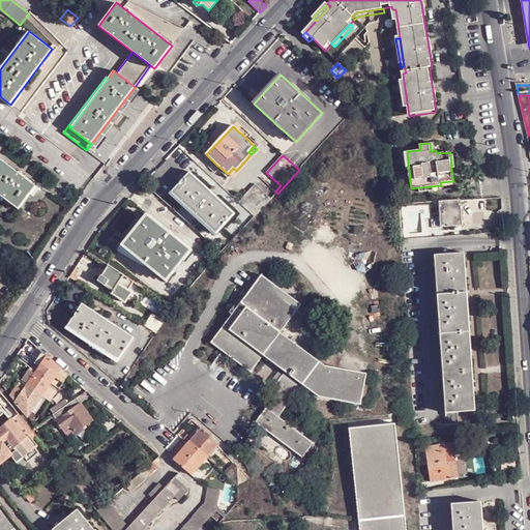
[(0,158),(0,195),(19,209),(30,194),(35,186),(0,158)]
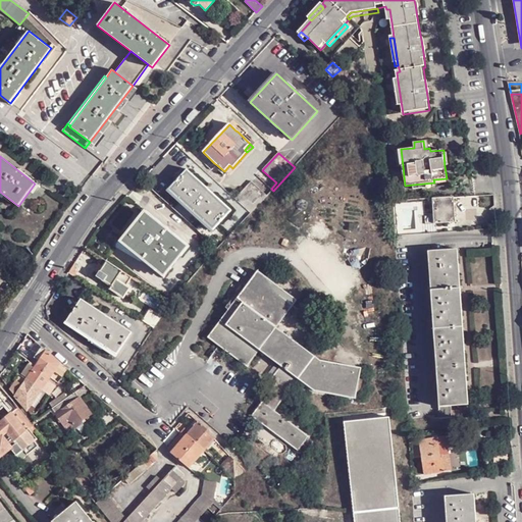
[(212,166),(213,165),(214,163),(211,160),(206,165),(212,171),(214,168),(212,166)]
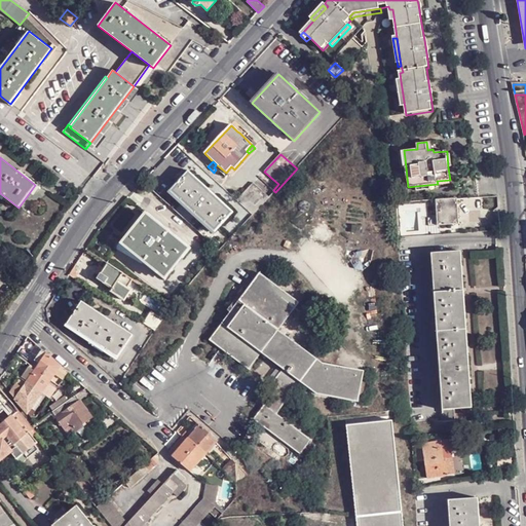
[(226,178),(234,170),(231,166),(226,173),(224,175),(226,178)]
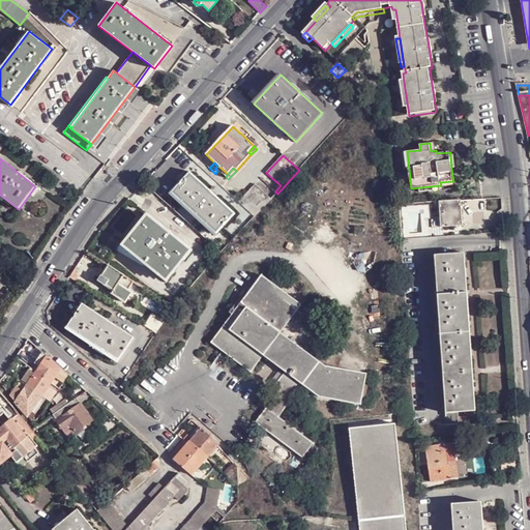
[(172,193),(217,234),(235,213),(189,173),(172,193)]
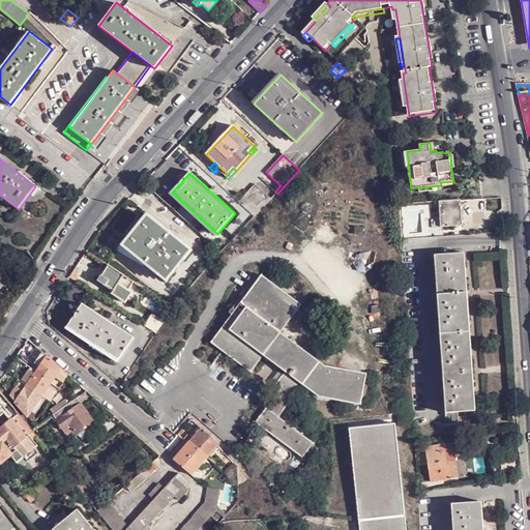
[(453,185),(453,181),(440,182),(441,185),(419,187),(419,193),(441,189),(441,187),(453,185)]
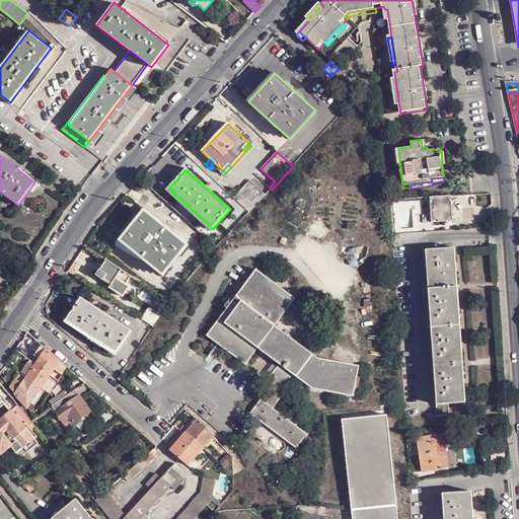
[(38,178),(34,182),(29,190),(32,192),(41,180),(38,178)]
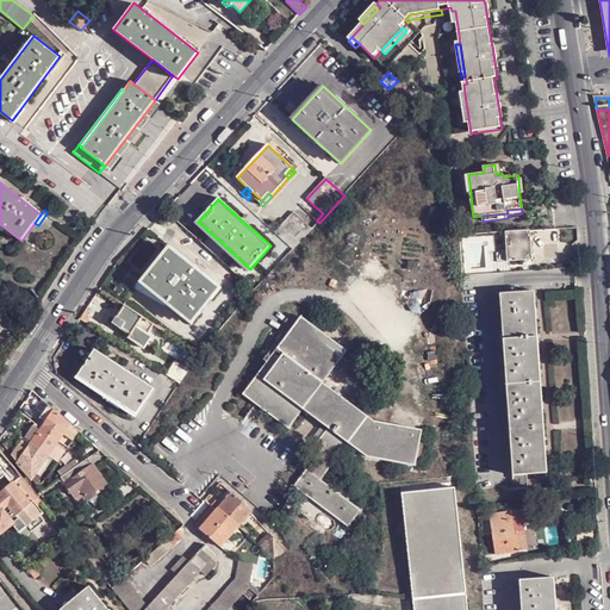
[(294,211),(274,232),(293,249),(312,229),(294,211)]
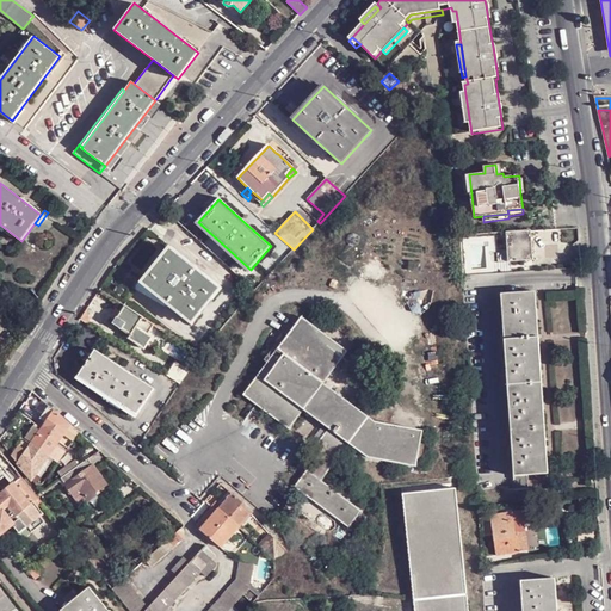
[(248,272),(251,270),(198,222),(196,224),(248,272)]
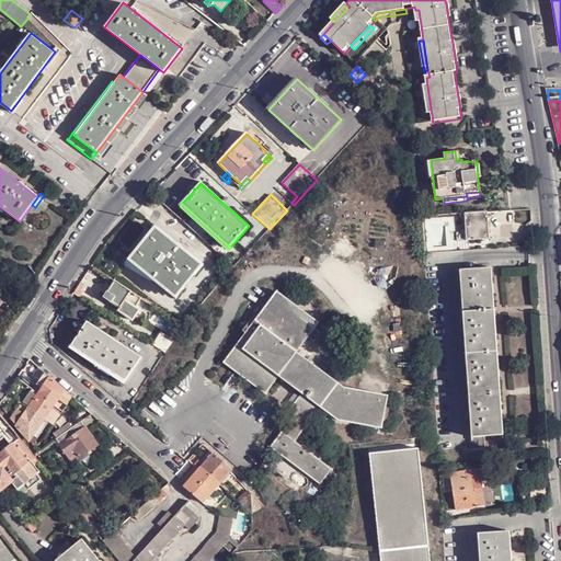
[(488,210),(465,213),(467,231),(461,231),(461,240),(490,239),(488,210)]
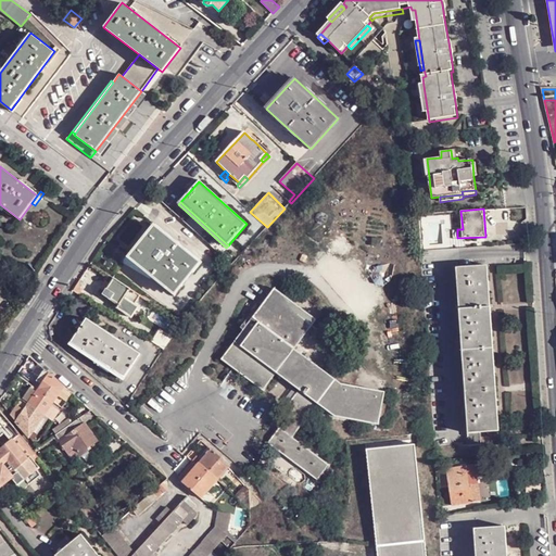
[(174,297),(194,272),(189,266),(196,257),(155,225),(129,257),(153,277),(152,279),(174,297)]
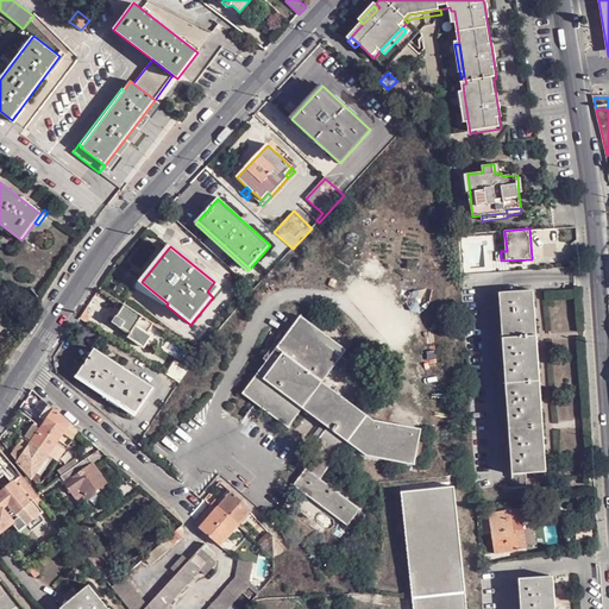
[(207,292),(213,297),(221,287),(214,282),(207,292)]
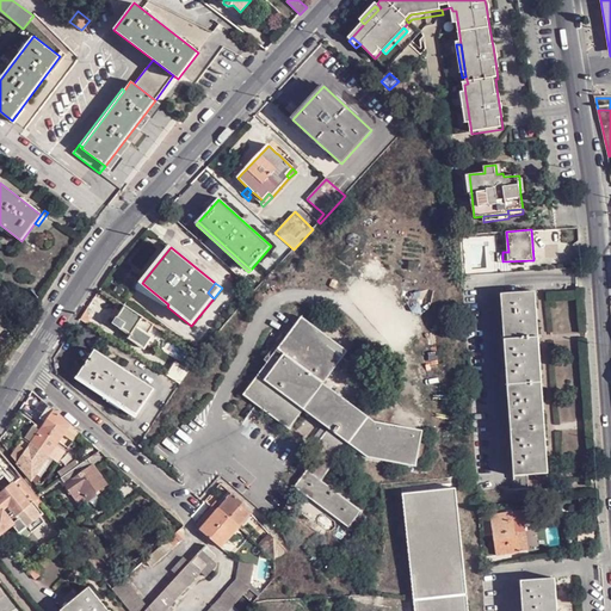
[(166,308),(167,307),(141,285),(136,290),(166,308)]
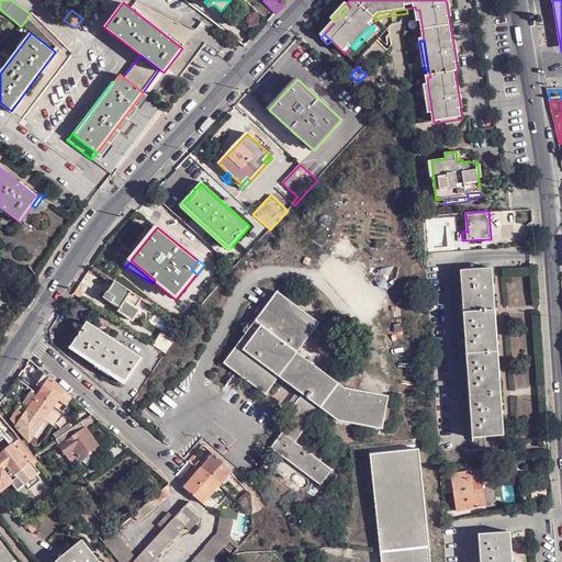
[(461,270),(473,439),(486,438),(504,437),(492,269),(461,270)]
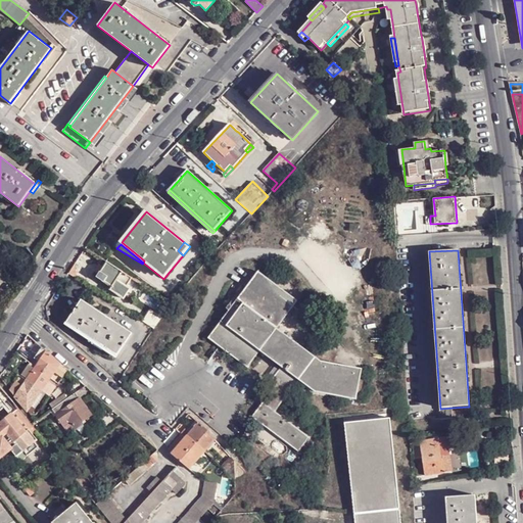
[(123,273),(107,263),(104,268),(100,266),(96,271),(100,274),(97,278),(112,288),(123,273)]
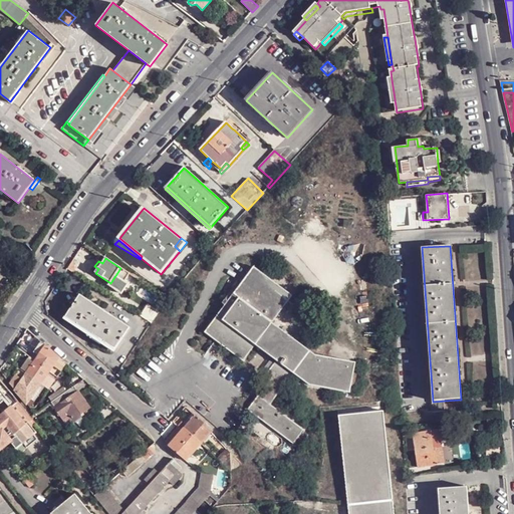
[(120,268),(110,283),(109,285),(112,287),(122,293),(127,287),(123,284),(130,273),(120,268)]
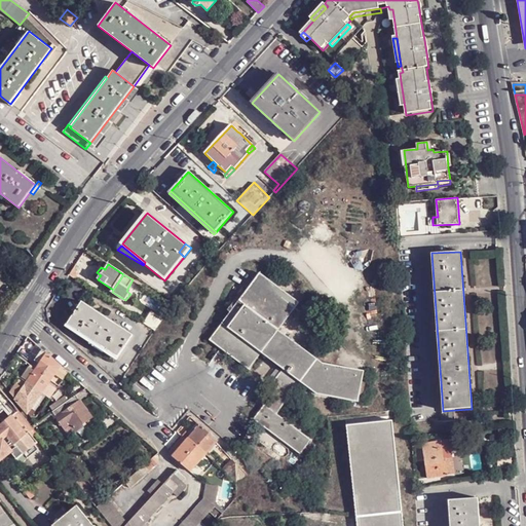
[(316,360),(279,331),(298,303),(259,274),(210,340),(250,370),(262,353),(283,369),(267,391),(271,396),(254,419),(301,454),(311,440),(276,414),(300,383),(316,395),(357,402),(363,372),(323,364),(316,360)]
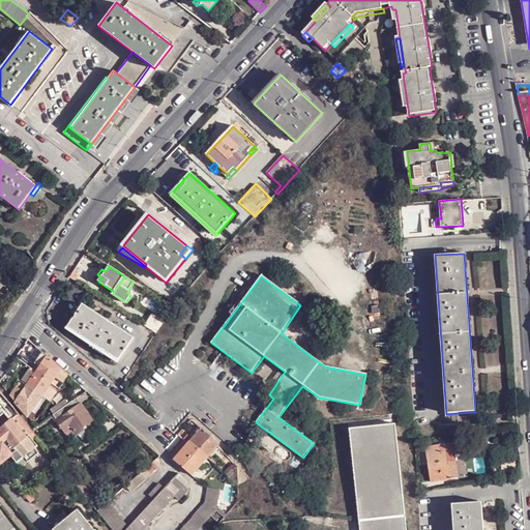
[(83,304),(68,327),(80,335),(107,353),(119,361),(135,339),(83,304)]
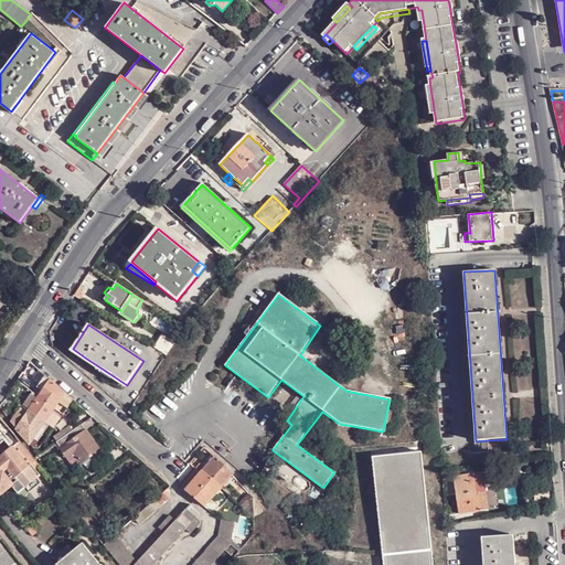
[(162,336),(155,348),(167,355),(174,343),(162,336)]
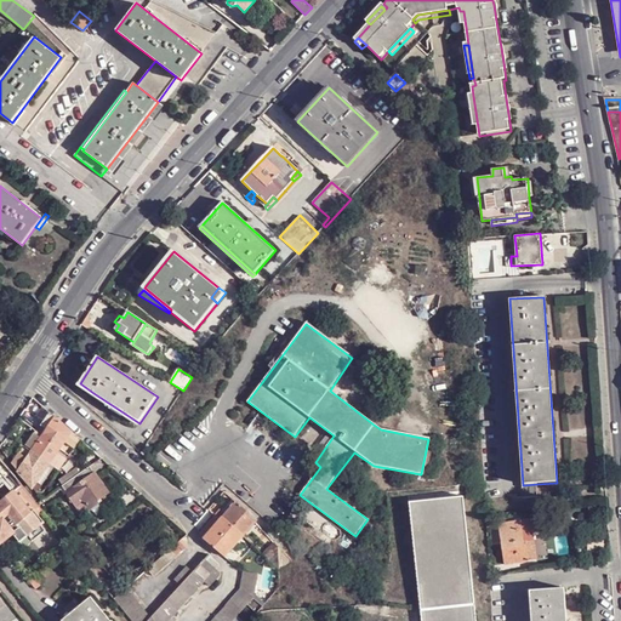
[(93,393),(80,383),(78,386),(92,396),(93,393)]
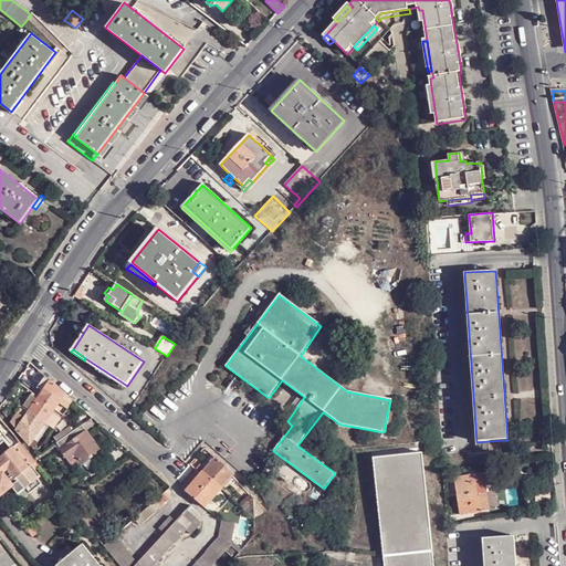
[(85,358),(84,360),(113,379),(114,377),(85,358)]
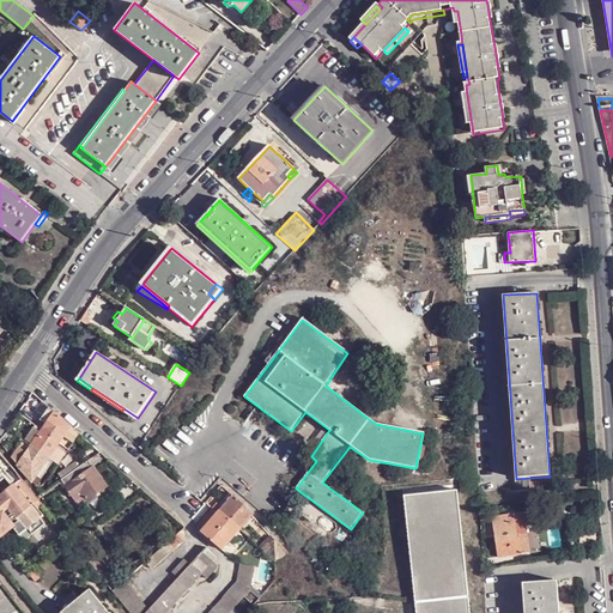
[(50,410),(43,404),(37,412),(44,417),(50,410)]
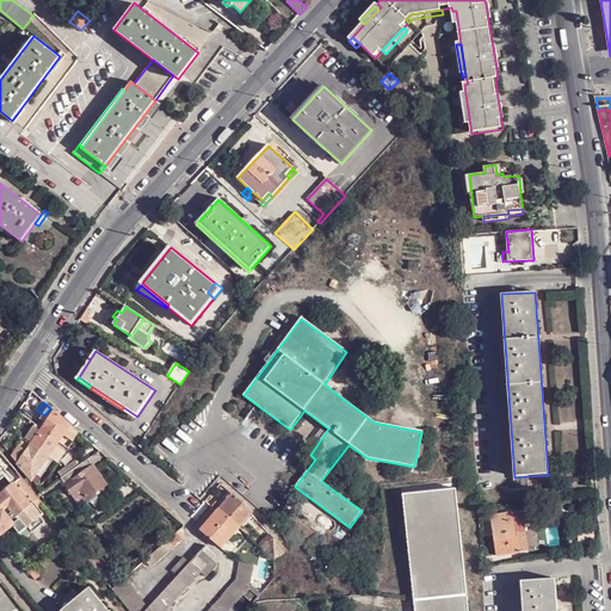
[(136,419),(137,417),(123,407),(122,409),(136,419)]
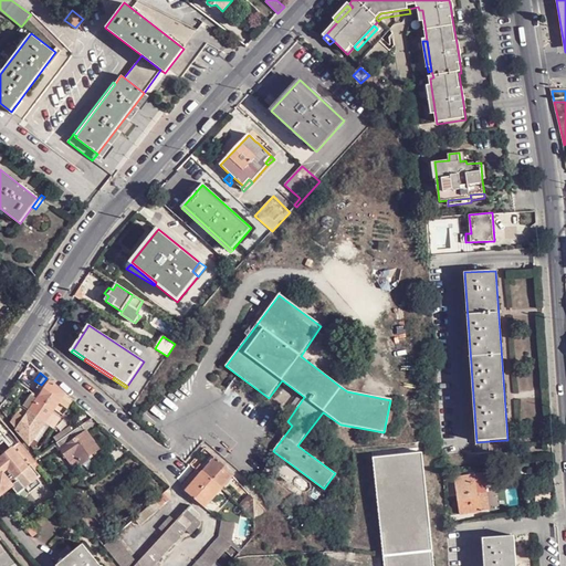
[(71,405),(73,401),(51,381),(40,398),(55,409),(59,404),(67,409),(71,405)]
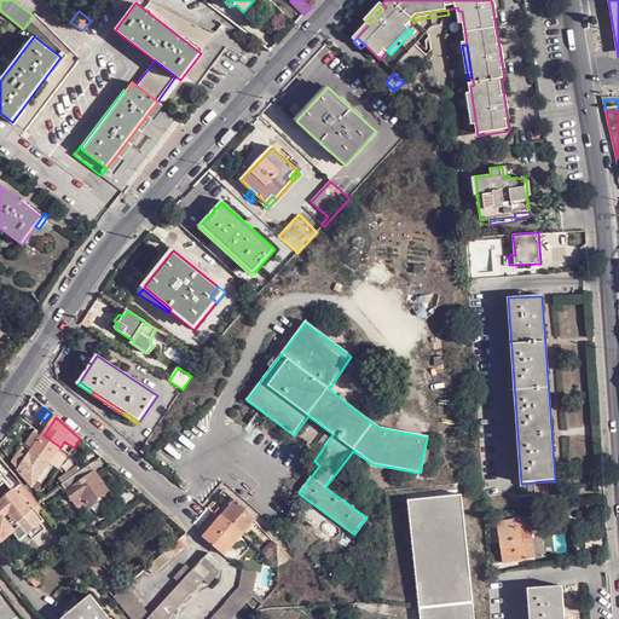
[(24,446),(32,451),(41,438),(34,433),(24,446)]
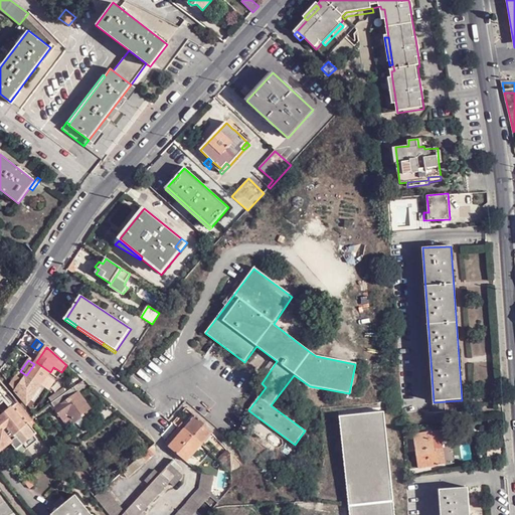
[(40,385),(48,390),(55,381),(47,376),(50,372),(36,362),(34,364),(26,375),(40,385)]
